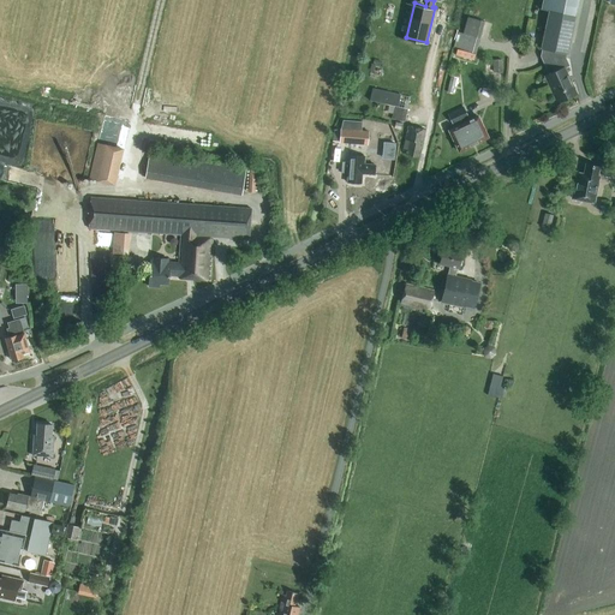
[(567,54),(574,17),(573,16),(577,0),(542,0),(539,10),(549,11),(541,48),(542,48),(539,57),(548,75),(547,75),(550,83),(548,83),(553,94),(555,93),(559,102),(563,100),(563,102),(572,99),(571,96),(574,95),(571,85),(572,85),(563,67),(568,65),(566,58),(566,54),(567,54)]
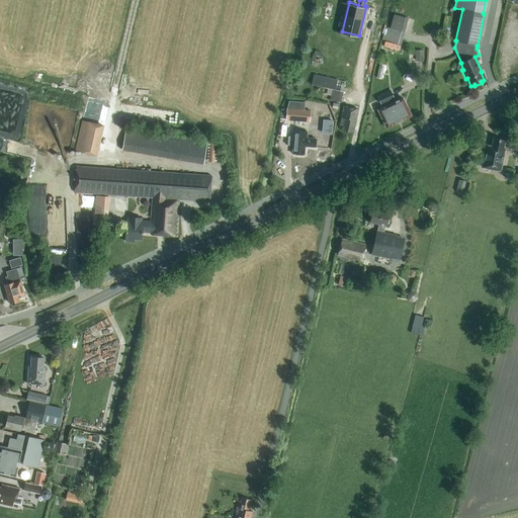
[(401,46),(405,32),(385,26),(382,40),(401,46)]
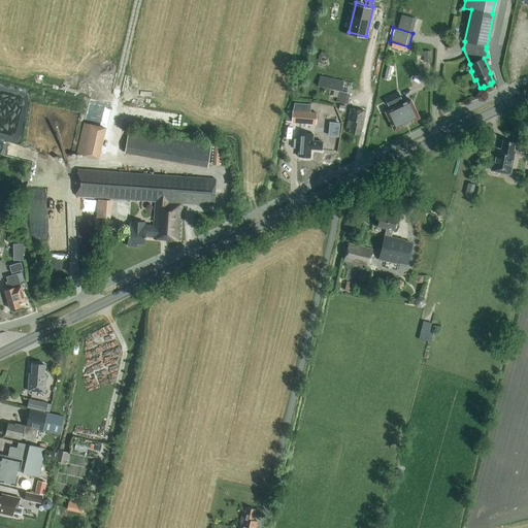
[(406,53),(408,46),(392,41),(390,47),(406,53)]
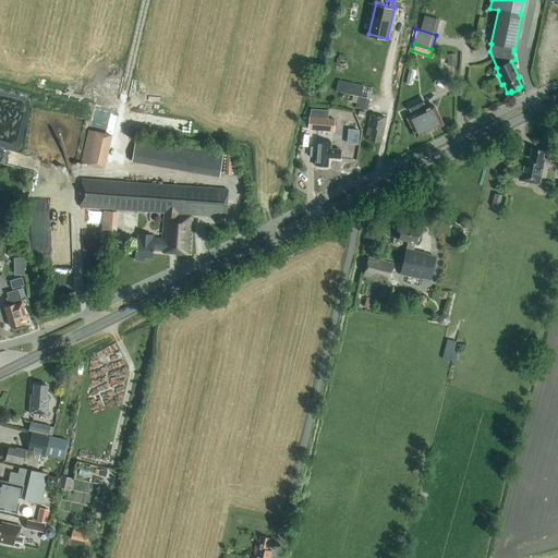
[(407,84),(411,85),(415,71),(411,69),(407,84)]
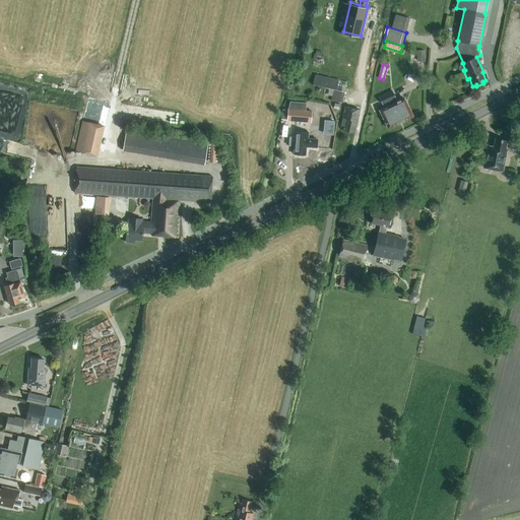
[(313,84),(333,89),(331,101),(342,103),(347,81),(315,74),(313,84)]
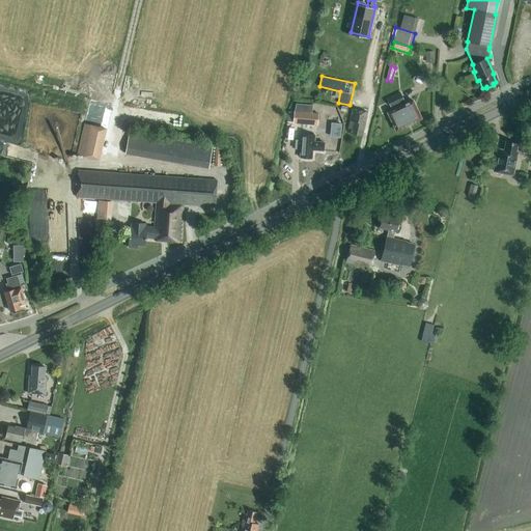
[(398,107),(397,105),(404,102),(400,92),(387,99),(392,110),(388,112),(396,131),(421,118),(413,101),(398,107)]
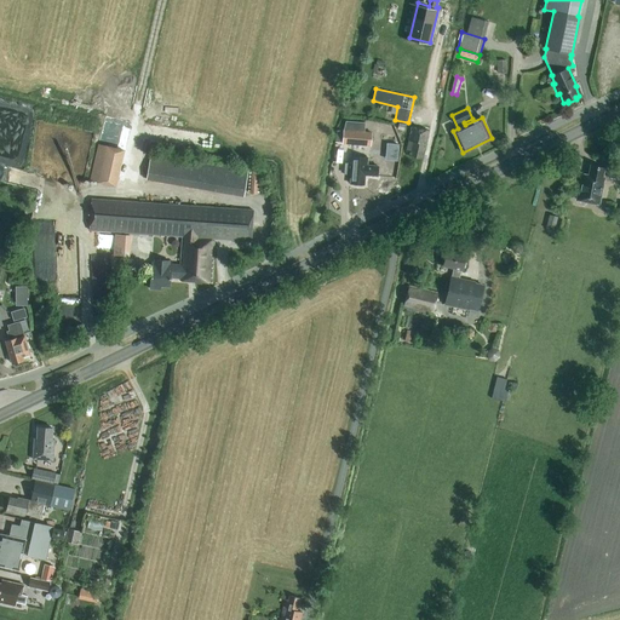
[(82,121),(104,126),(107,115),(85,109),(82,121)]
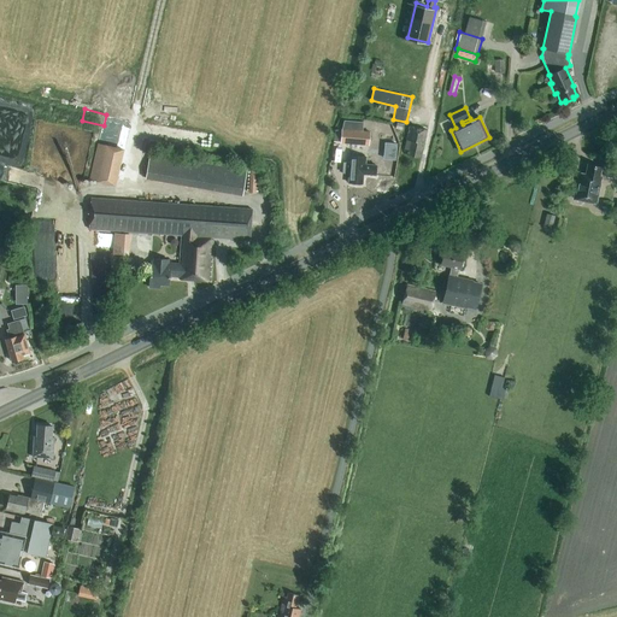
[(369,145),(370,131),(363,131),(363,122),(344,121),(342,129),(341,142),(369,145)]
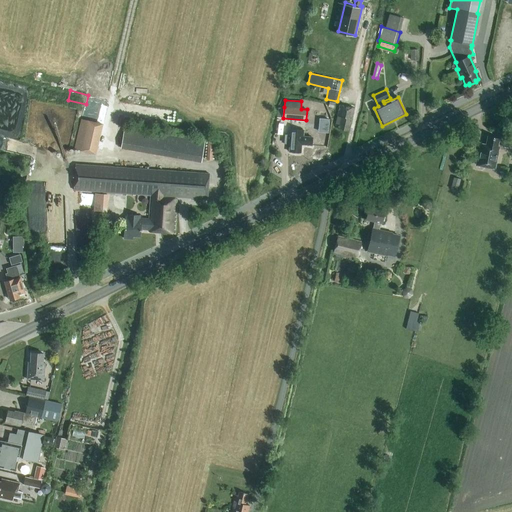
[(352,119),(354,108),(339,105),(337,116),(335,125),(339,126),(338,129),(348,131),(351,119),(352,119)]
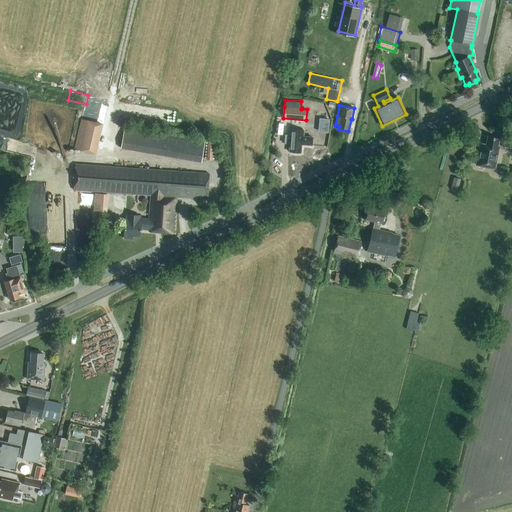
[(105,120),(108,111),(99,108),(96,118),(105,120)]
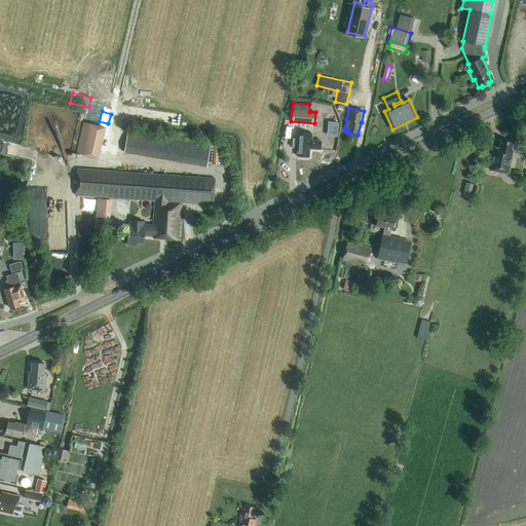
[(100,158),(106,127),(83,122),(76,153),(100,158)]
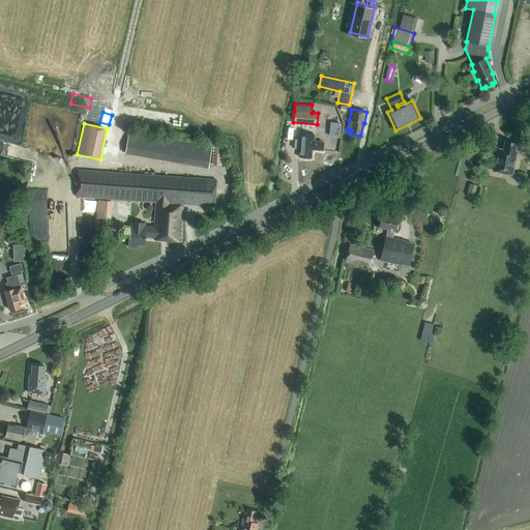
[(315,136),(315,135),(299,134),(299,135),(299,140),(295,139),(294,149),(300,149),(299,157),(312,157),(312,150),(322,150),(323,142),(314,141),(314,136),(315,136)]
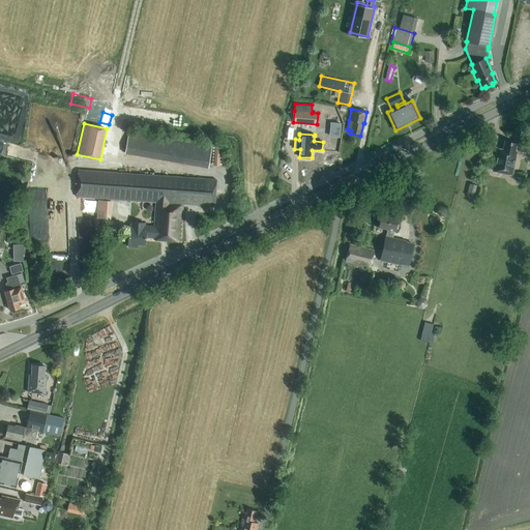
[(128,137),(125,153),(185,164),(186,158),(200,160),(200,165),(209,167),(212,151),(128,137)]
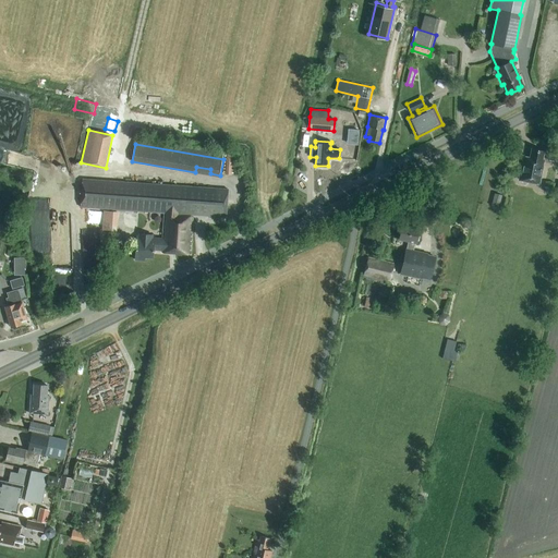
[(543,159),(545,150),(531,147),(529,156),(523,155),(519,180),(541,184),(545,159),(543,159)]
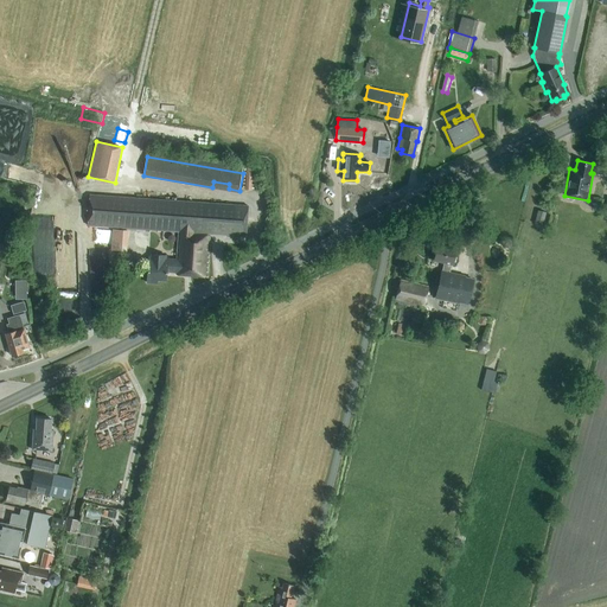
[(247,238),(249,205),(197,202),(89,195),(88,225),(179,231),(177,259),(167,257),(167,255),(148,254),(148,262),(147,282),(157,283),(157,279),(166,280),(166,272),(176,272),(176,274),(206,276),(210,236),(247,238)]
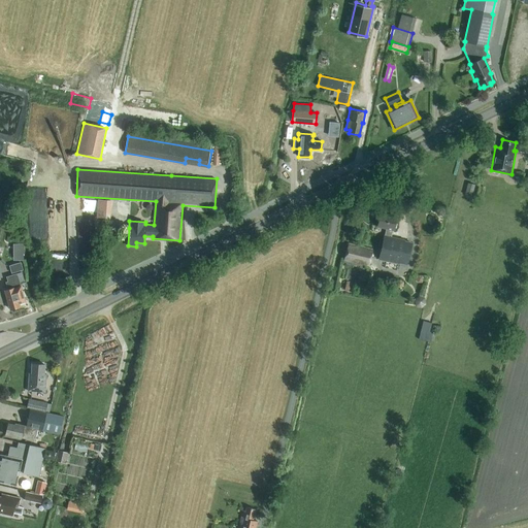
[(465,195),(472,196),(475,185),(468,183),(465,195)]
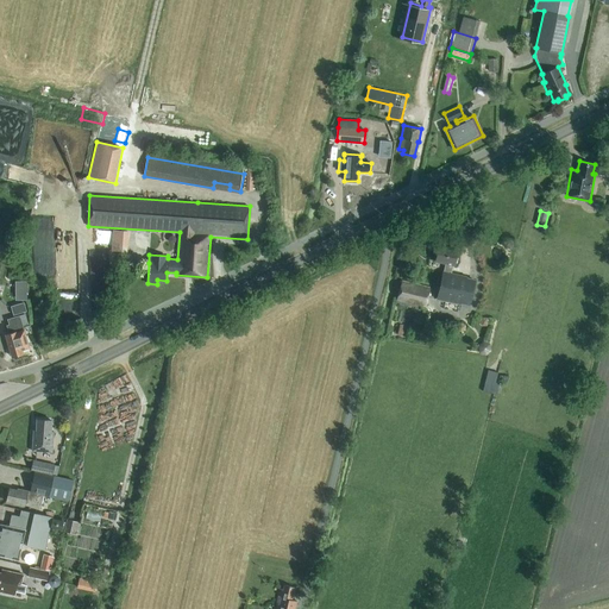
[(454,265),(458,250),(439,245),(435,261),(445,263),(443,272),(437,299),(460,303),(460,302),(469,305),(475,281),(466,278),(466,277),(451,274),(453,265),(454,265)]
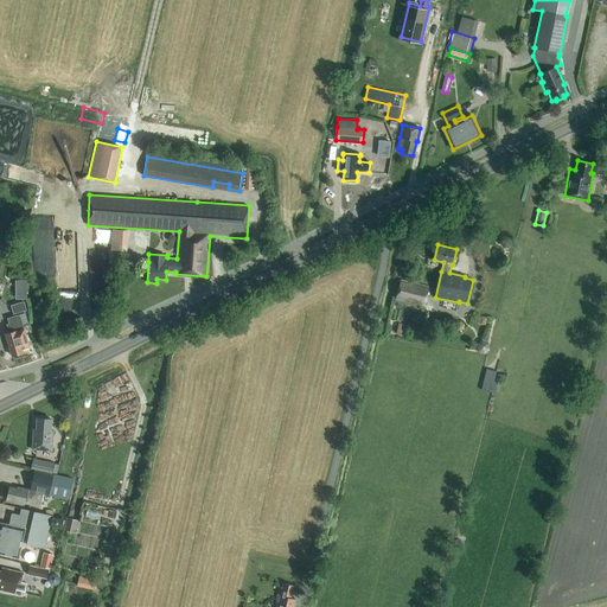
[(19,296),(31,296),(30,278),(18,279),(19,296)]
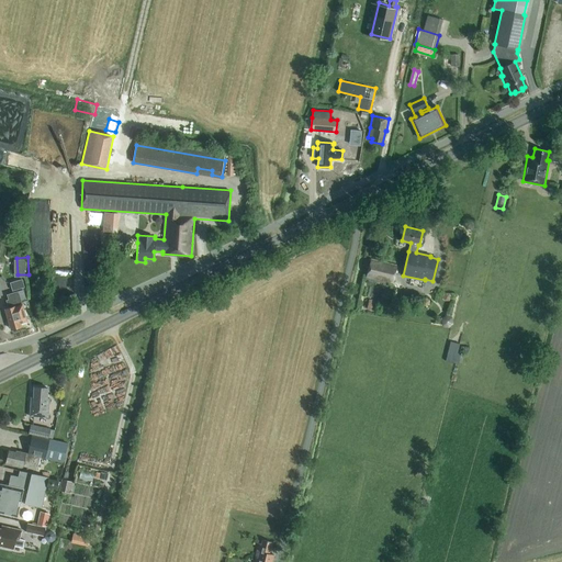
[(393,283),(396,267),(370,260),(367,277),(393,283)]
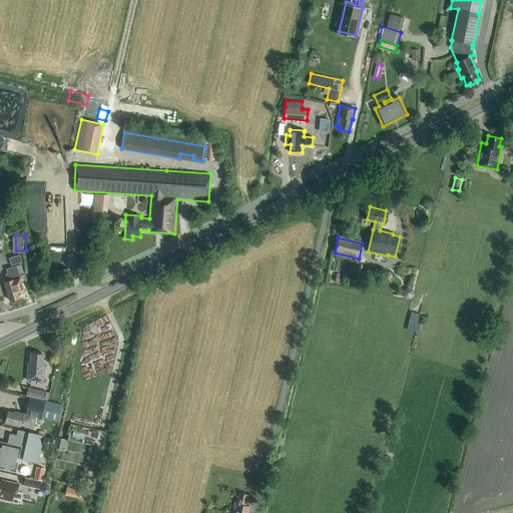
[(79,259),(88,260),(88,250),(79,249),(79,259)]
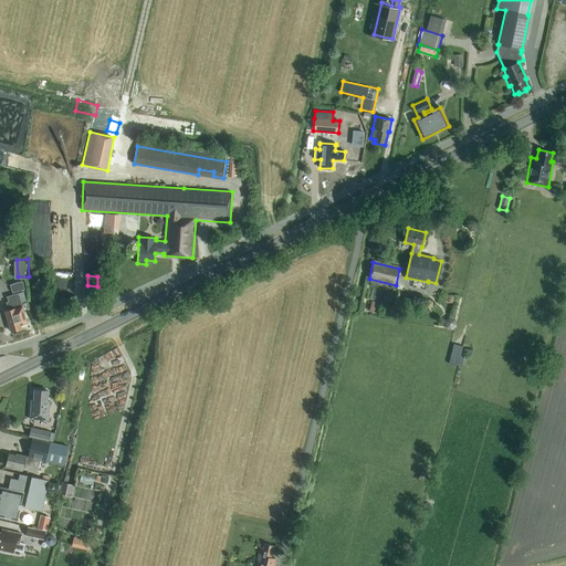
[(22,281),(10,284),(12,293),(24,290),(22,281)]
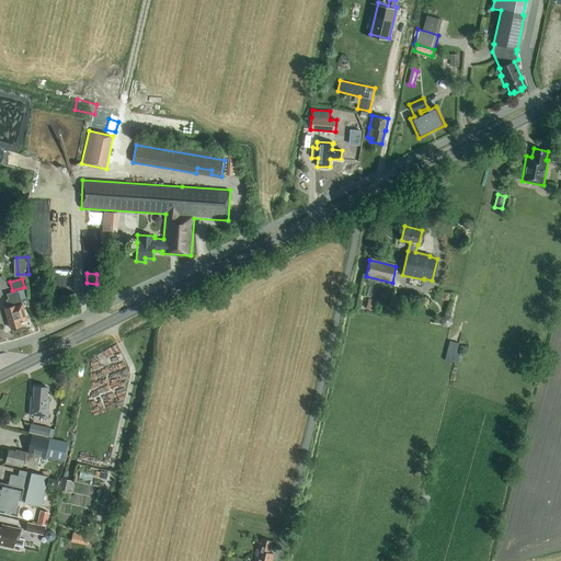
[(26,297),(24,289),(7,294),(8,299),(6,300),(8,305),(10,305),(11,307),(4,308),(11,329),(21,325),(20,322),(26,320),(21,299),(26,297)]
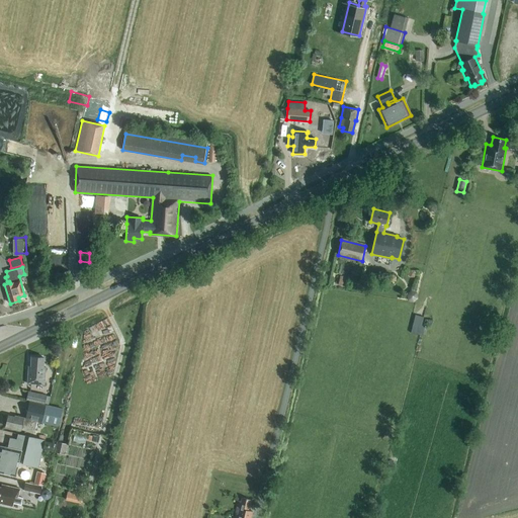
[(338,285),(347,286),(349,277),(340,276),(338,285)]
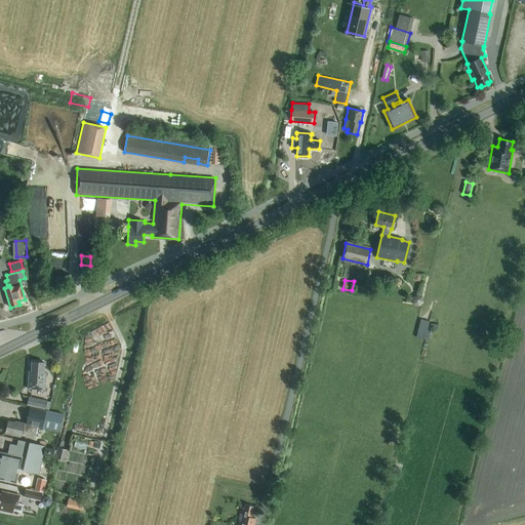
[(422,296),(416,293),(412,297),(413,304),(418,306),(423,303),(422,296)]
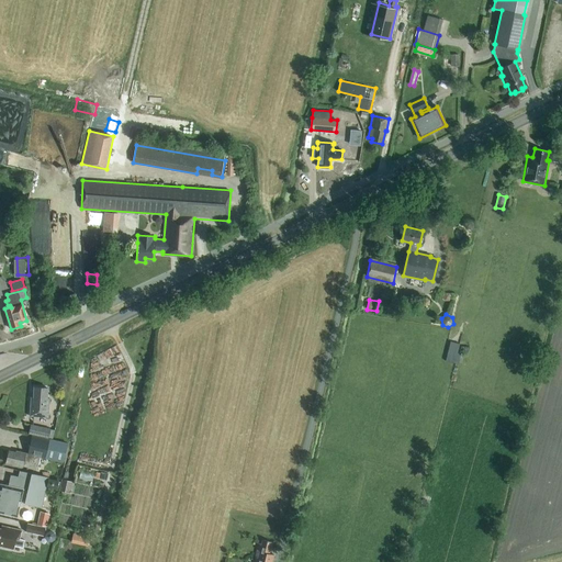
[(461,344),(450,341),(446,360),(460,364),(462,353),(459,352),(461,344)]
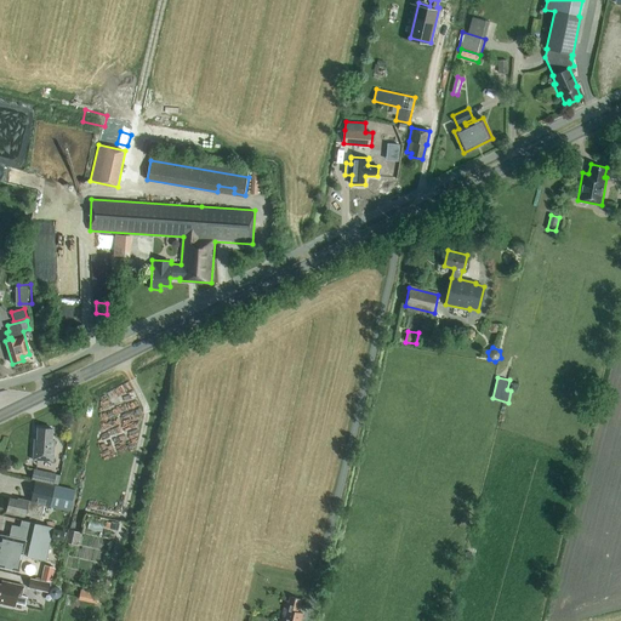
[(52,461),(55,440),(52,439),(52,428),(38,428),(36,443),(34,443),(33,460),(52,461)]
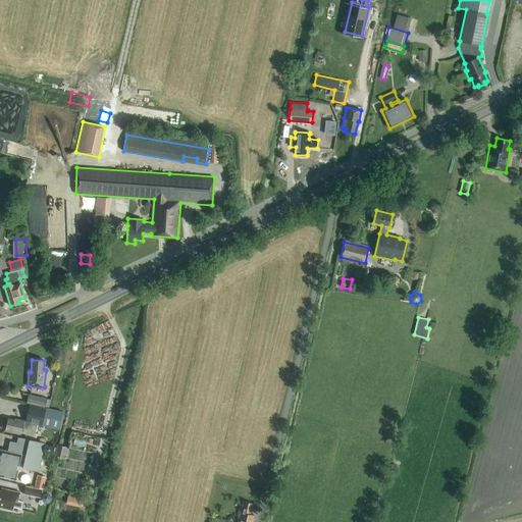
[(45,407),(46,399),(29,395),(27,403),(45,407)]
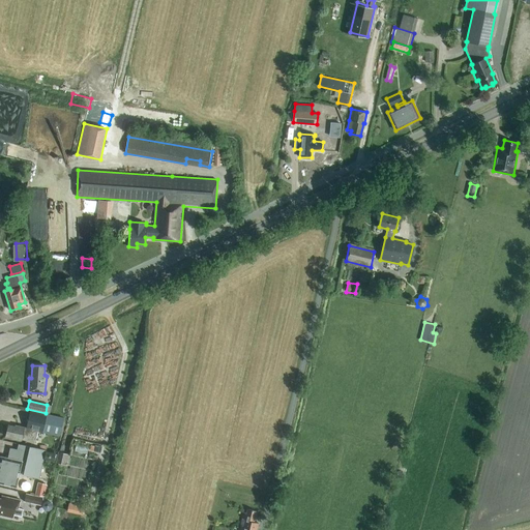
[(60,436),(64,418),(30,411),(26,429),(15,425),(15,427),(7,424),(5,436),(21,440),(35,443),(37,432),(60,436)]
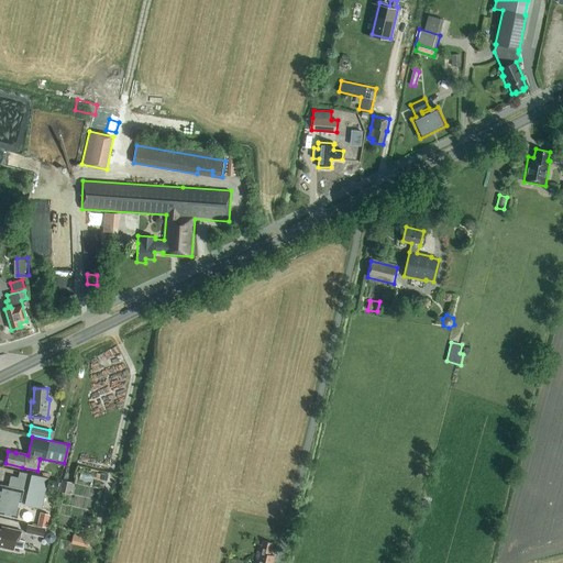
[(41,507),(47,477),(20,471),(18,477),(12,476),(10,487),(0,485),(0,486),(0,512),(17,517),(21,501),(24,503),(24,504),(41,507)]
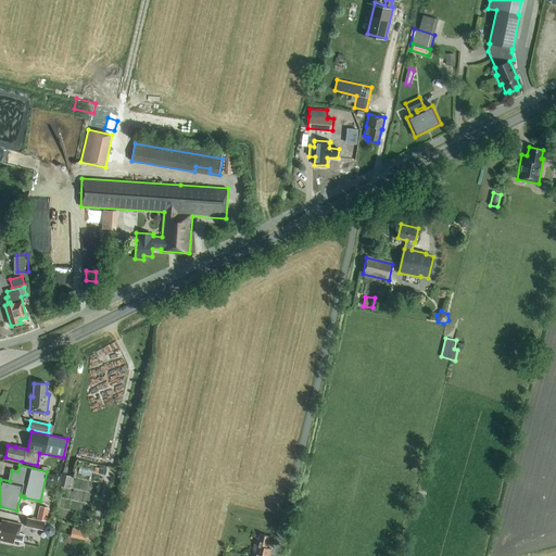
[(55,483),(58,476),(48,474),(46,481),(55,483)]
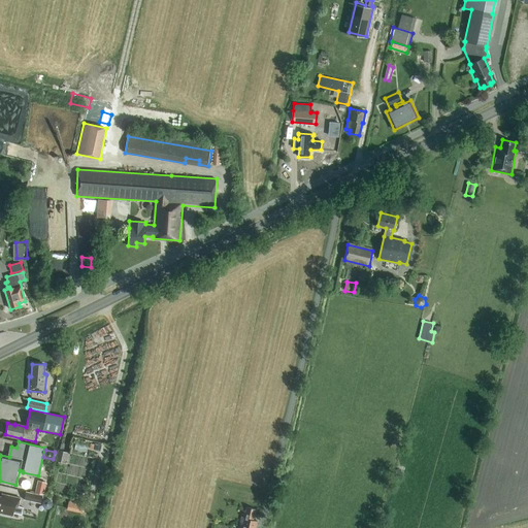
[(70,453),(59,450),(56,460),(68,463),(70,453)]
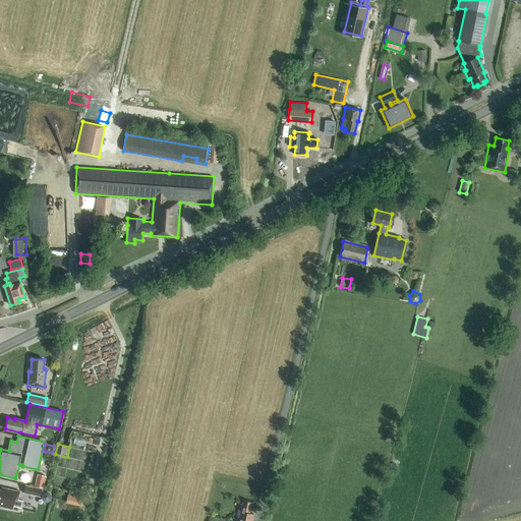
[(36,479),(35,486),(43,488),(45,481),(36,479)]
